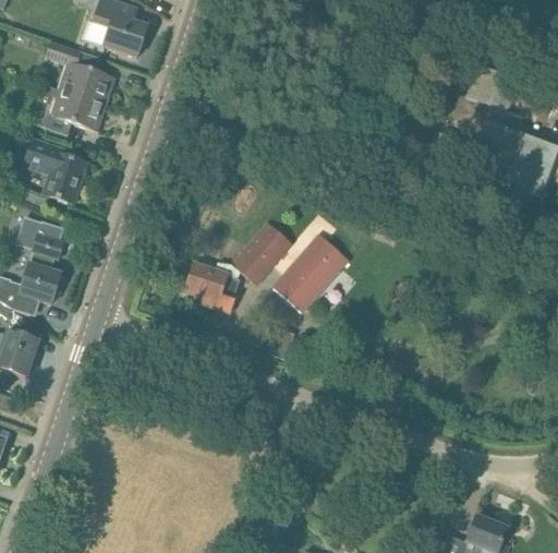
[(136,5),(120,0),(99,0),(93,21),(108,26),(102,44),(136,56),(147,24),(132,19),(136,5)]
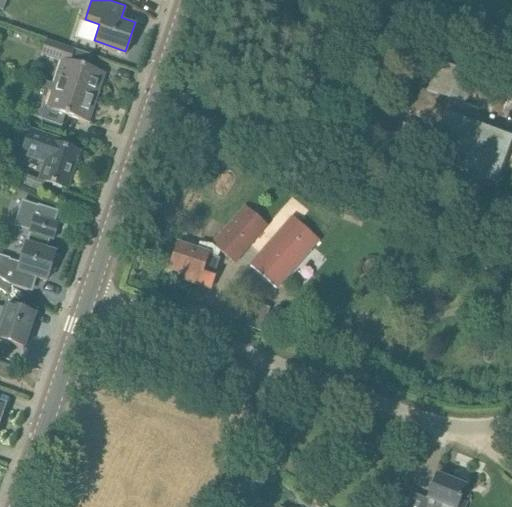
[(60,58),(52,80),(97,95),(99,90),(97,89),(103,70),(105,71),(106,70),(71,59),(75,46),(46,36),(41,51),(60,58)]
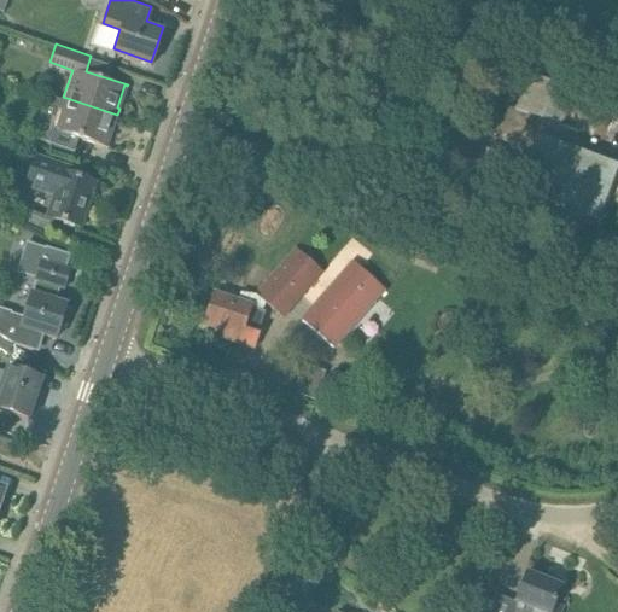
[(555,75),(530,64),(517,103),(543,114),(526,162),(485,147),(477,173),(476,176),(516,191),(518,184),(600,215),(617,165),(555,140),(563,121),(602,135),(617,94),(577,79),(571,93),(552,86),(555,75)]
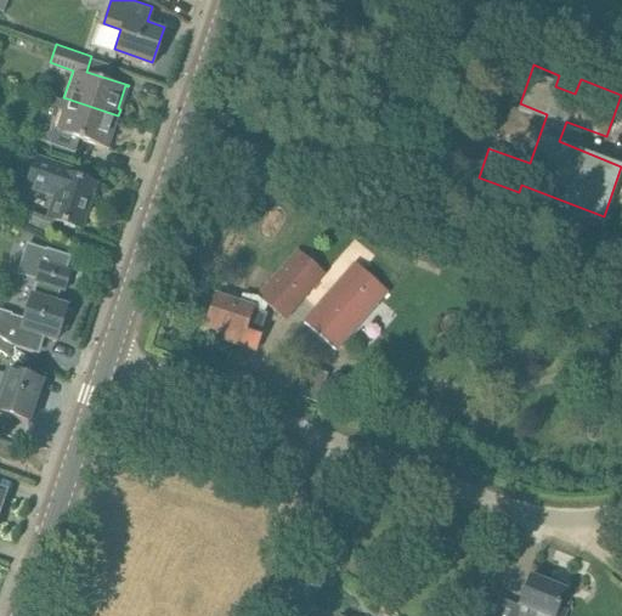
[(118,116),(63,97),(54,126),(108,145),(109,143),(106,142),(114,120),(117,122),(118,116)]
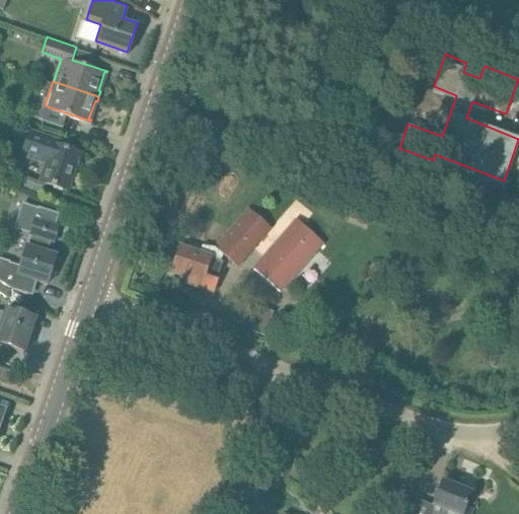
[(29,127),(21,152),(46,160),(40,178),(24,173),(20,186),(41,196),(46,181),(68,189),(80,150),(56,142),(58,136),(29,127)]
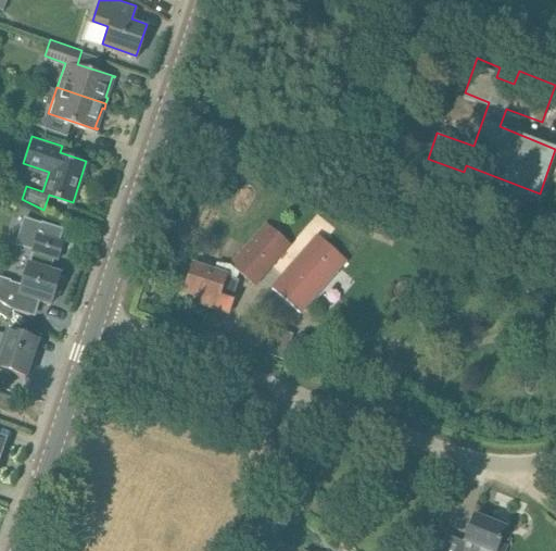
[(254,282),(269,265),(289,242),(290,241),(265,218),(229,260),(254,282)]
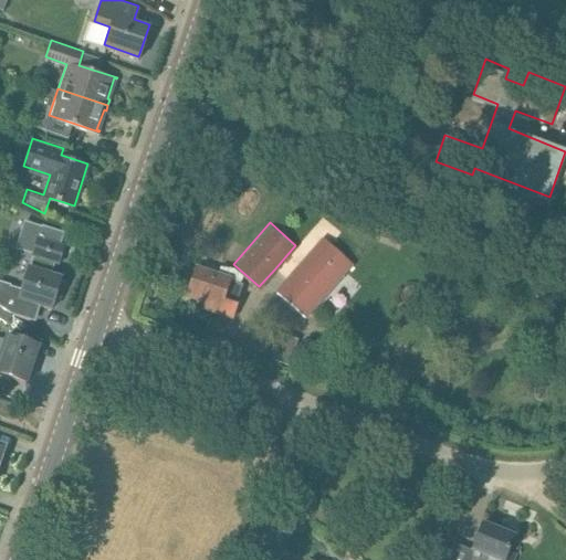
[(0,278),(0,303),(11,312),(30,317),(35,300),(52,306),(55,294),(61,295),(66,280),(61,278),(61,276),(51,273),(55,259),(59,260),(64,244),(35,235),(31,254),(33,255),(29,266),(28,266),(22,286),(0,278)]
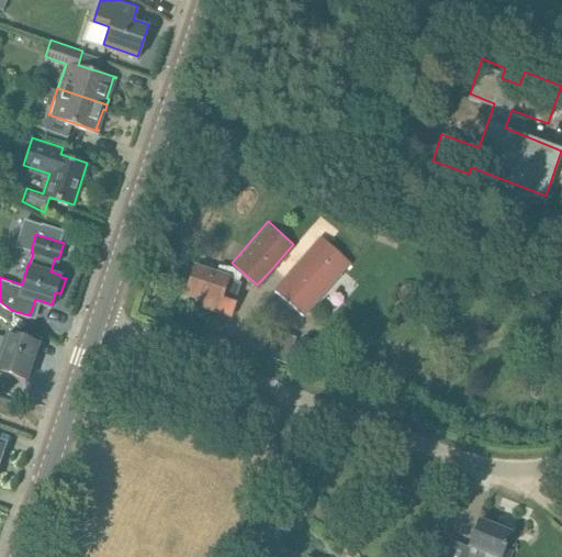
[(322,234),(274,288),(303,312),(349,258),(322,234)]
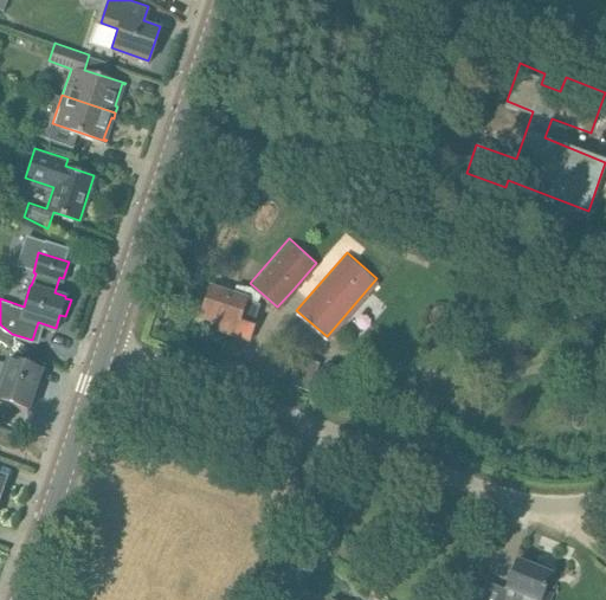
[(260,292),(236,283),(232,292),(210,285),(200,314),(218,320),(216,326),(249,337),(260,303),(257,302),(260,292)]
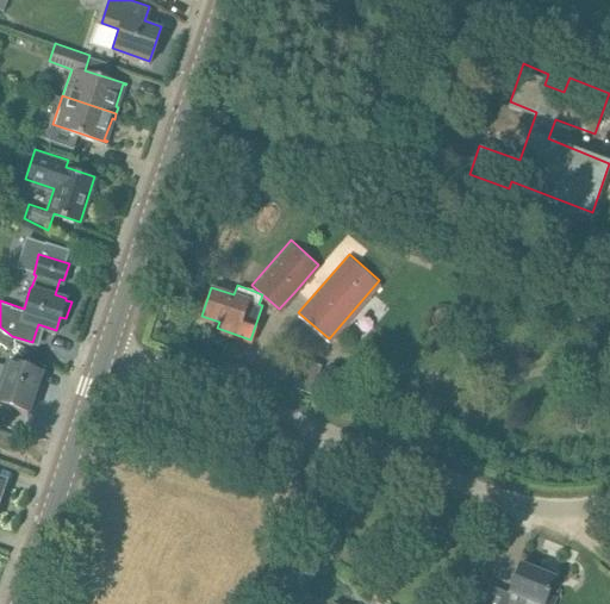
[(0,381),(0,400),(29,411),(42,371),(38,369),(41,360),(27,355),(24,365),(8,359),(0,381)]
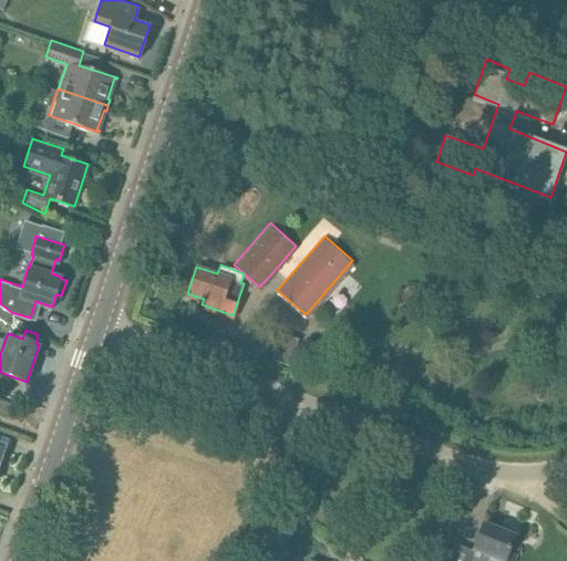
[(515,534),(483,522),(467,560),(508,560),(514,549),(509,548),(515,534)]
